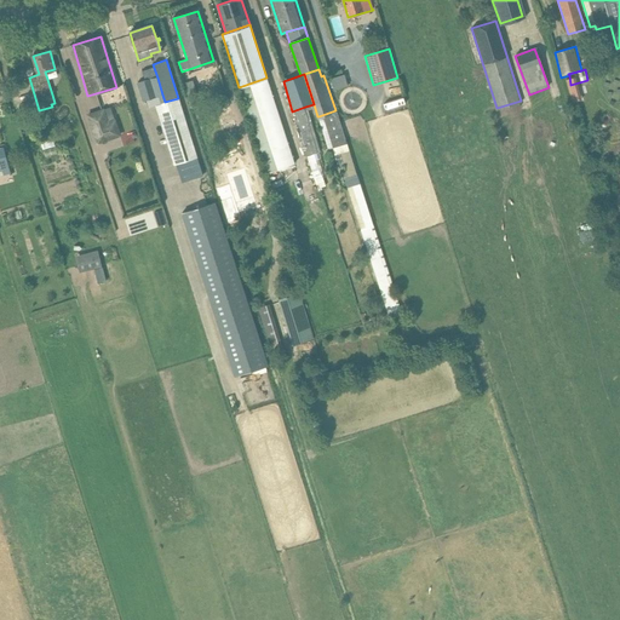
[(332,76),(333,89),(348,86),(345,74),(332,76)]
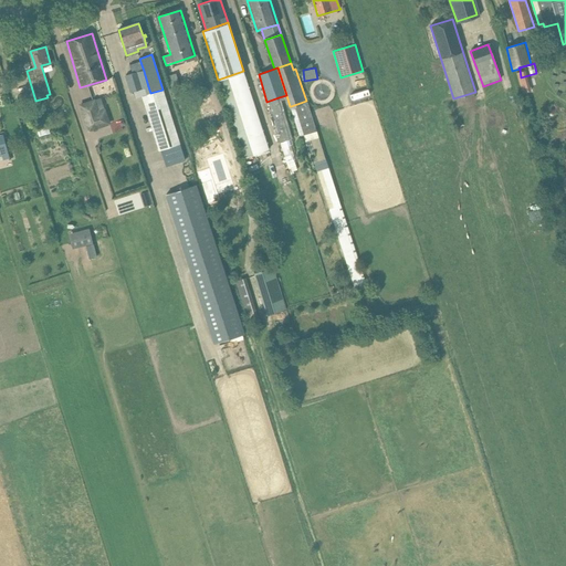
[(142,88),(148,86),(144,71),(136,73),(142,88)]
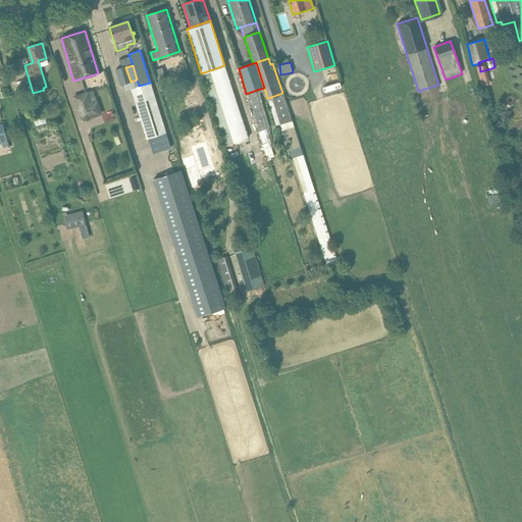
[(224,65),(201,73),(224,146),(248,138),(224,65)]
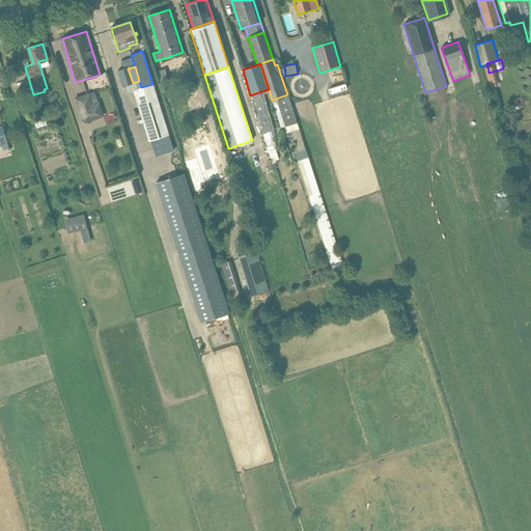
[(122,86),(126,85),(133,83),(128,68),(118,72),(122,86)]
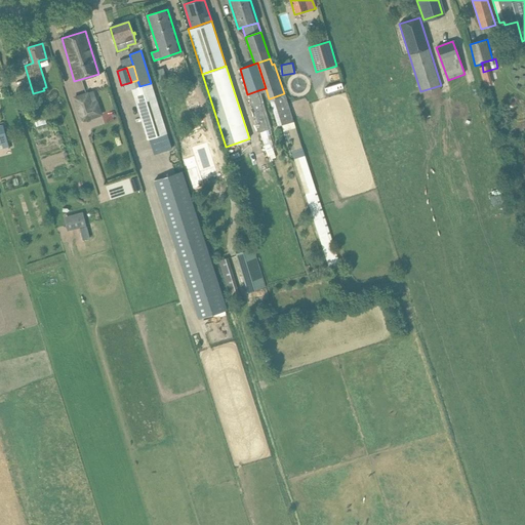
[(163,68),(156,71),(159,81),(167,79),(163,68)]
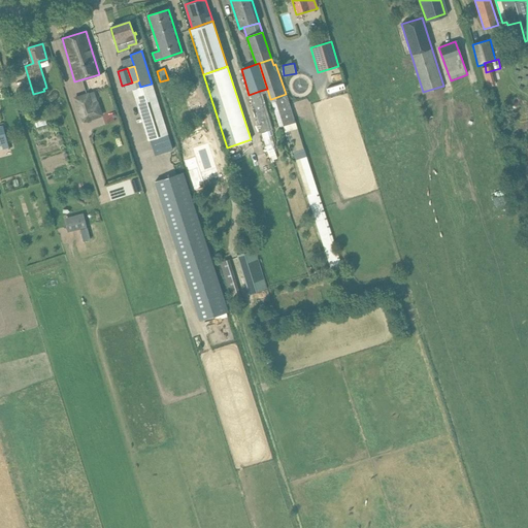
[(127,91),(132,90),(140,87),(138,80),(132,83),(125,85),(127,91)]
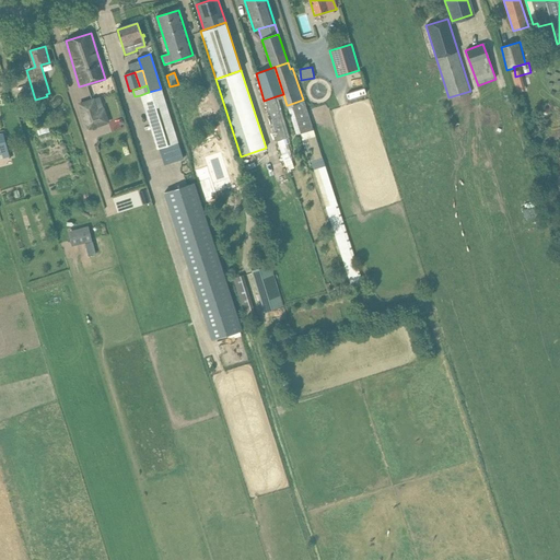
[(161,89),(149,92),(140,95),(158,149),(178,142),(161,89)]
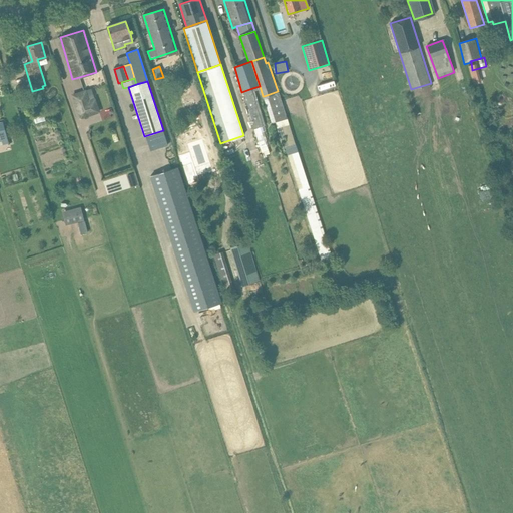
[(179,90),(182,101),(193,98),(189,86),(179,90)]
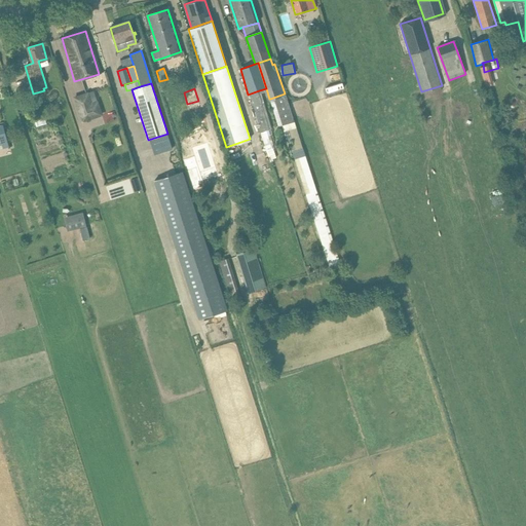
[(88,91),(73,97),(82,123),(86,121),(87,122),(91,121),(90,120),(103,115),(98,100),(97,101),(94,90),(88,92),(88,91)]
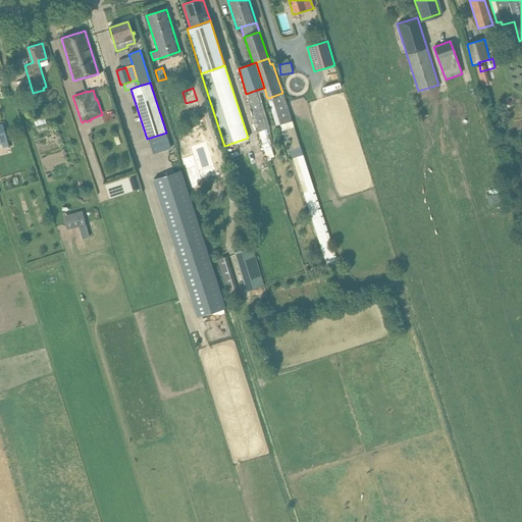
[(258,132),(266,128),(270,127),(261,100),(260,101),(257,90),(246,94),(258,132)]
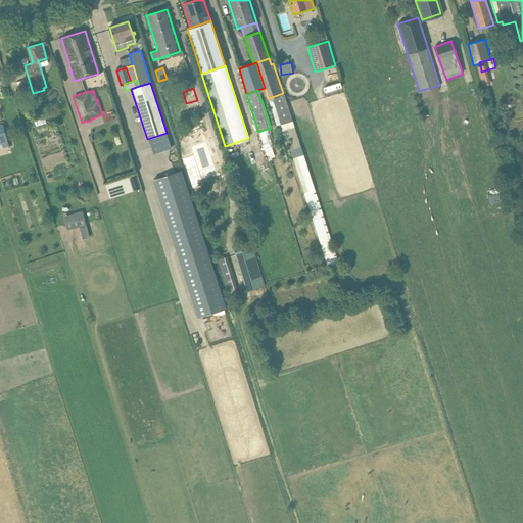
[(283,93),(269,98),(278,126),(280,125),(291,121),(283,93)]
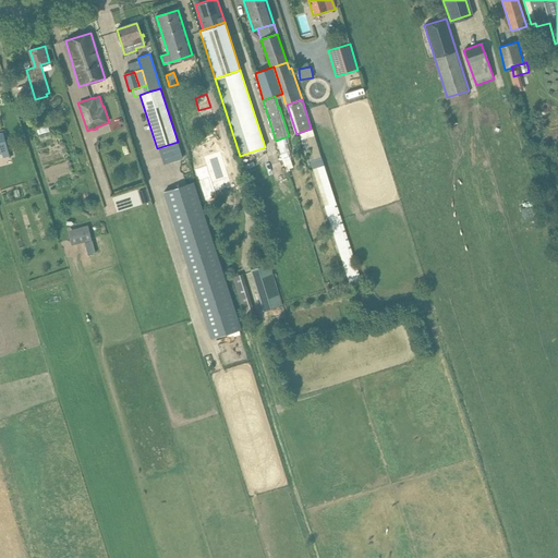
[(210,107),(198,110),(203,122),(214,119),(210,107)]
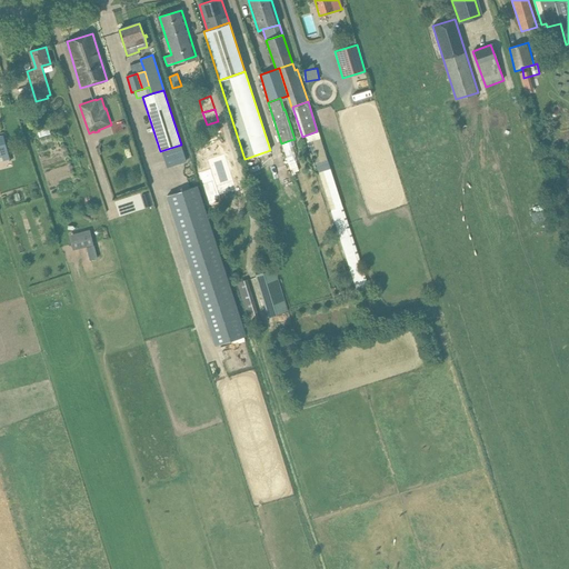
[(316,168),(317,168),(328,163),(317,131),(305,136),(316,168)]
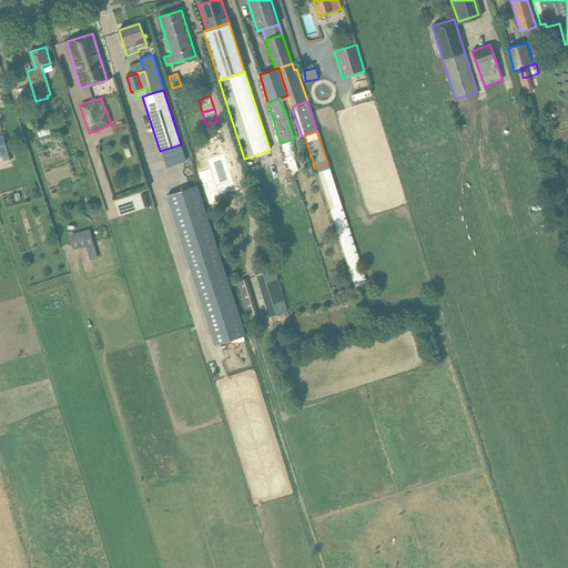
[(281,143),(287,159),(292,158),(293,161),(294,161),(296,160),(295,156),(295,155),(295,154),(294,153),(293,152),(292,146),(293,146),(293,145),(294,144),(294,143),(294,142),(293,141),(292,141),(291,140),(290,140),(281,143)]
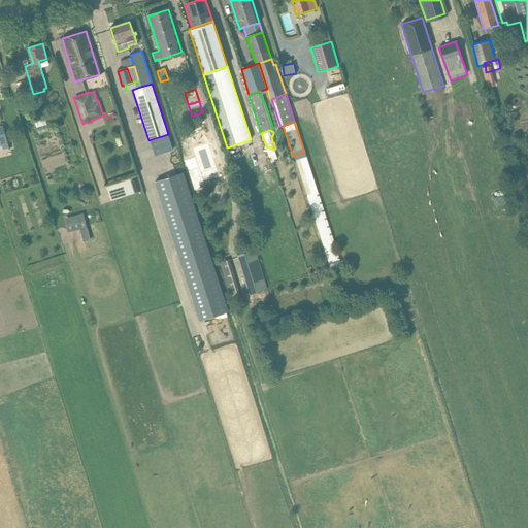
[(277,161),(273,150),(272,150),(271,146),(267,147),(272,163),(277,161)]
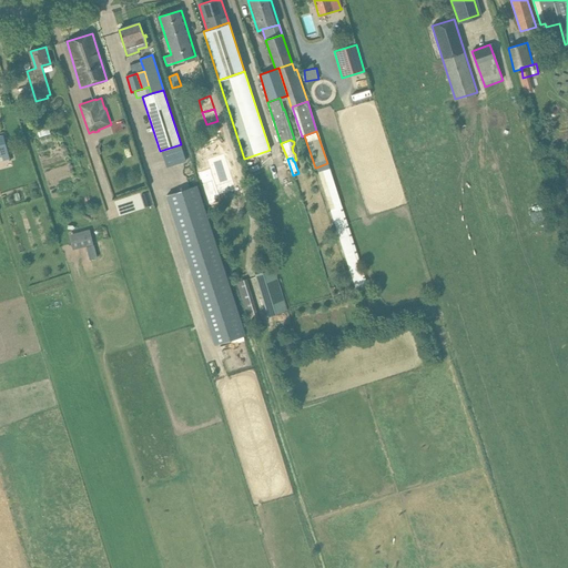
[(327,163),(316,168),(352,276),(357,292),(368,288),(327,163)]
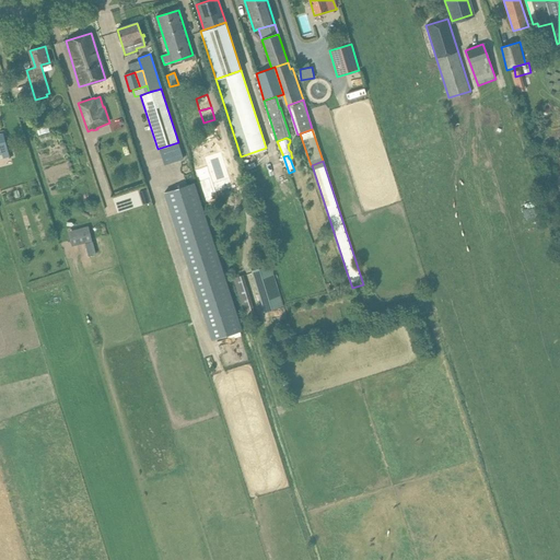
[(240,328),(193,183),(189,171),(184,173),(188,184),(164,191),(211,337),(240,328)]
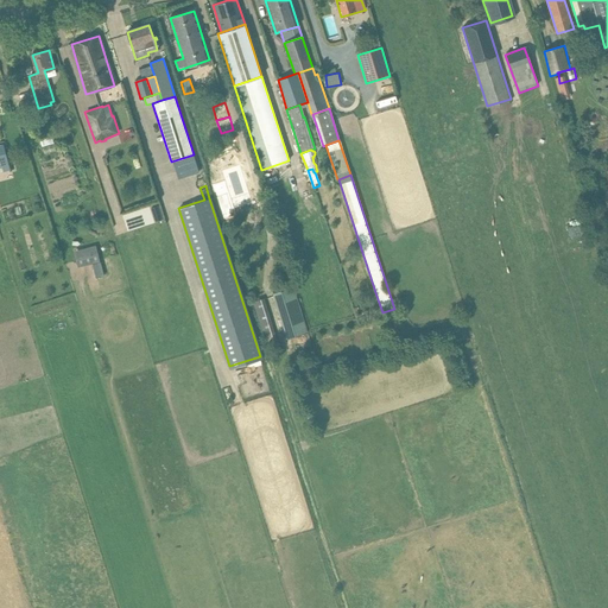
[(99,245),(74,251),(77,261),(94,257),(101,254),(99,245)]
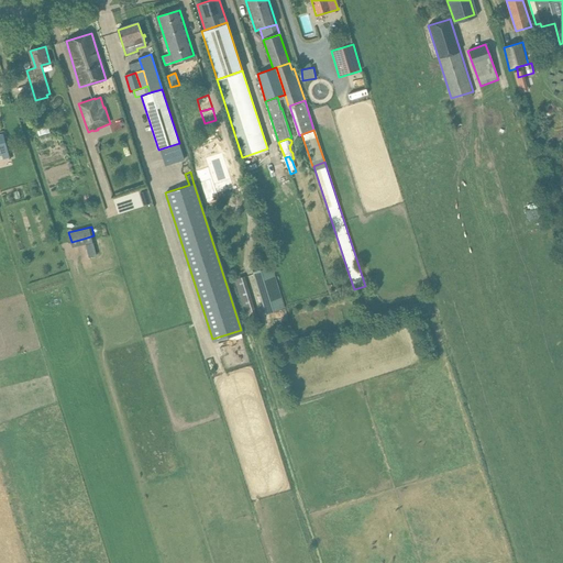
[(272,266),(253,272),(266,313),(285,308),(272,266)]
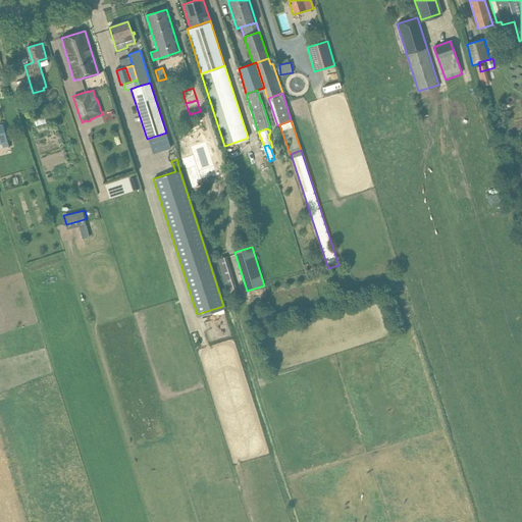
[(224,257),(219,259),(222,269),(227,267),(224,257)]
